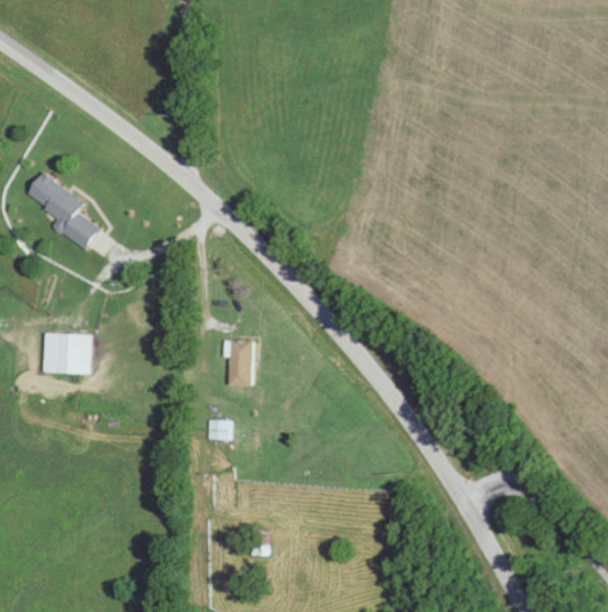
[(86,202),(43,172),(24,199),(91,245),(103,228),(79,212),(86,202)]
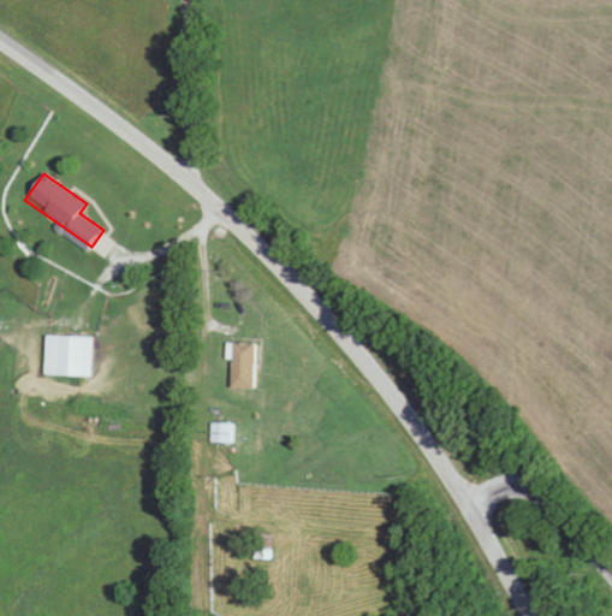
[(93,375),(93,336),(45,336),(45,375),(93,375)]
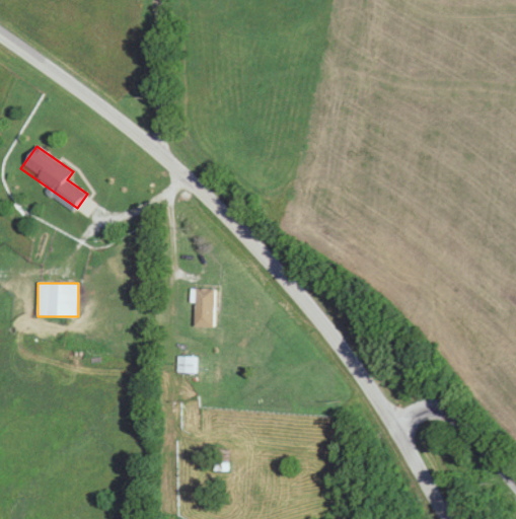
[(216,288),(195,288),(195,326),(216,326),(216,288)]
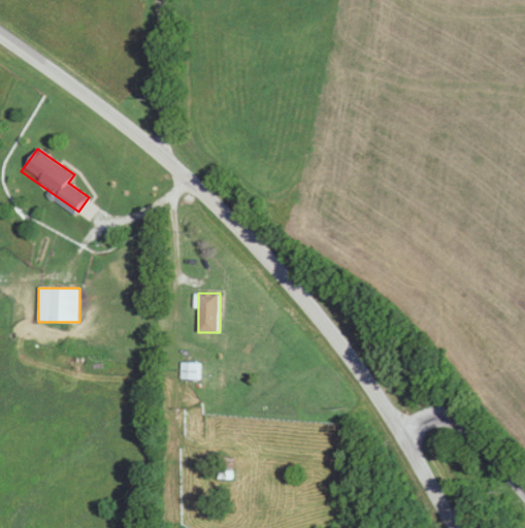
[(182,362),(182,378),(202,378),(202,362),(182,362)]
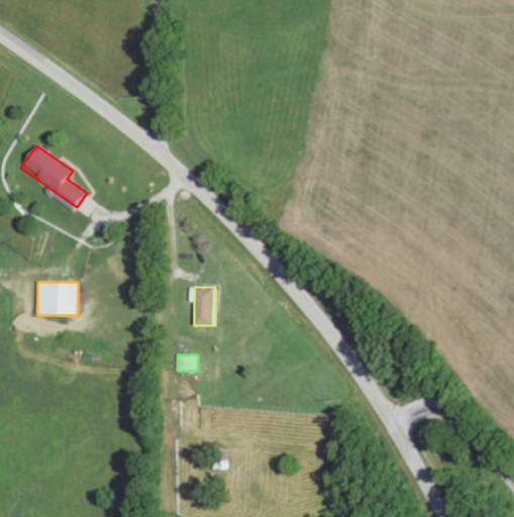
[(200,395),(200,382),(186,382),(186,395),(200,395)]
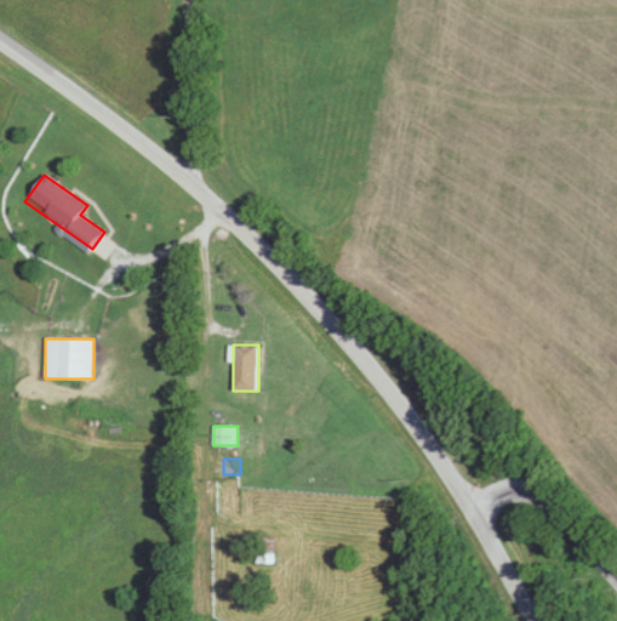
All buildings are outlined.
